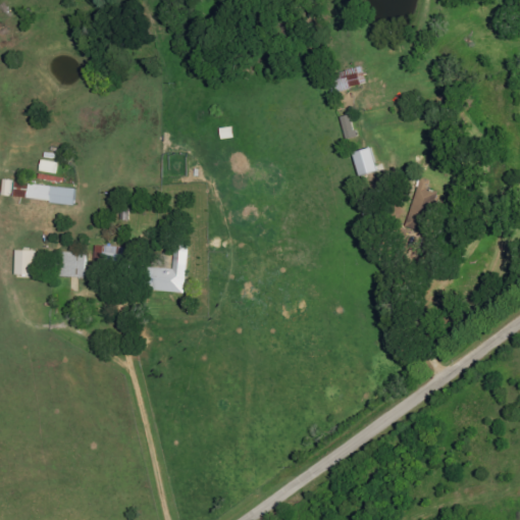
[(366,84),(362,65),(334,72),(338,85),(330,87),(331,92),(366,84)]
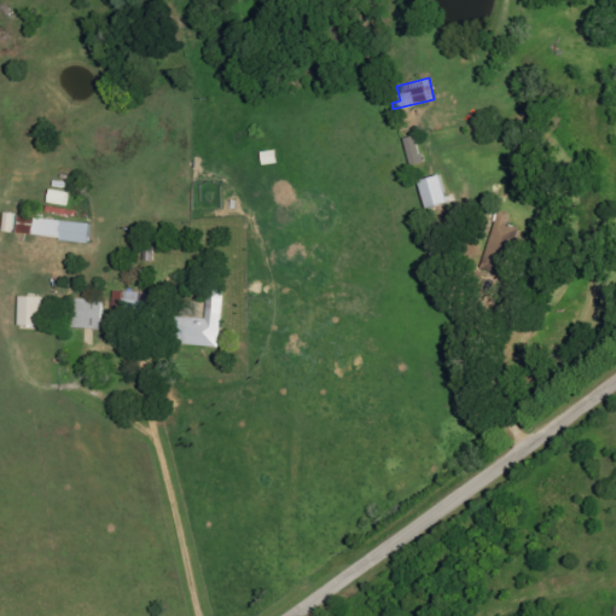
[(418,180),(424,208),(446,203),(439,175),(418,180)]
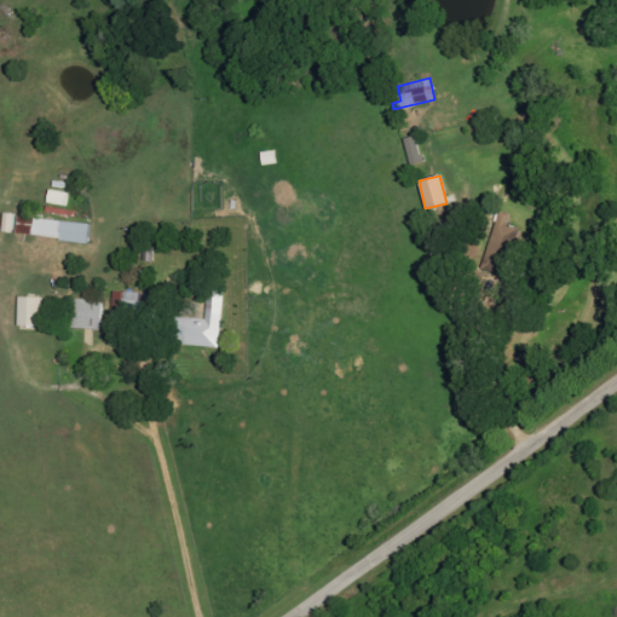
[(12,232),(13,213),(4,213),(1,231),(12,232)]
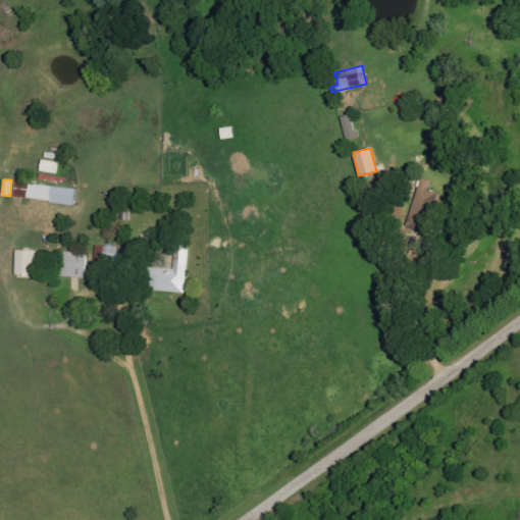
[(75,187),(14,183),(13,199),(74,203),(75,187)]
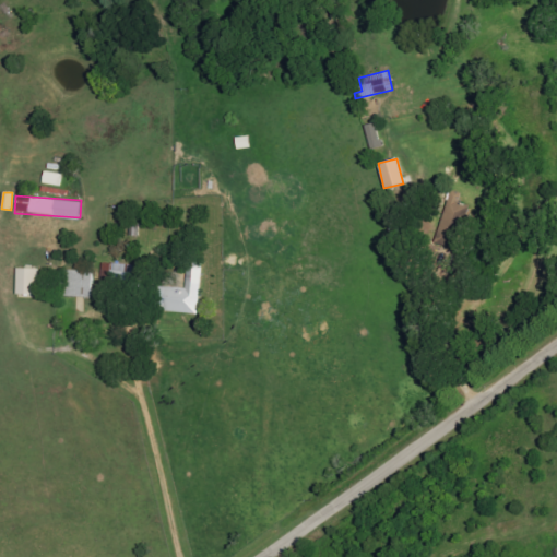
[(197,313),(199,263),(186,263),(185,287),(153,286),(152,310),(197,313)]
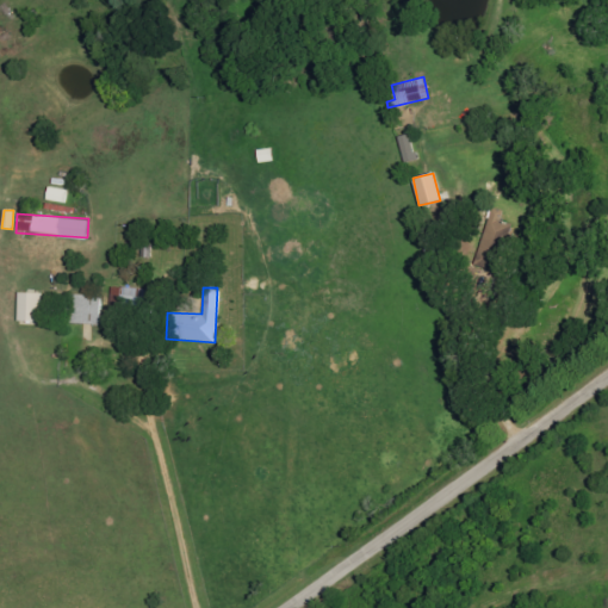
[(39,293),(17,293),(17,322),(39,323),(39,293)]
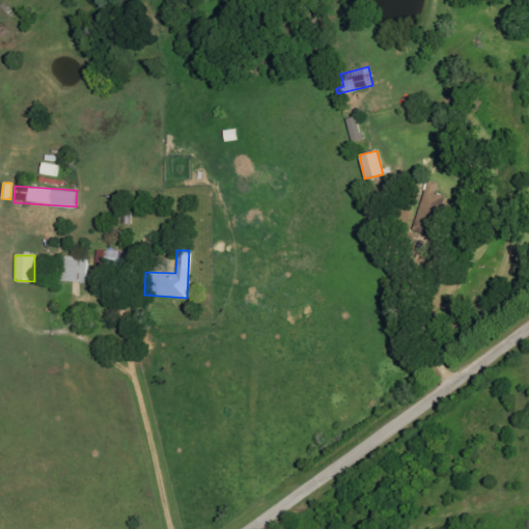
[(86,282),(87,256),(60,256),(59,281),(86,282)]
